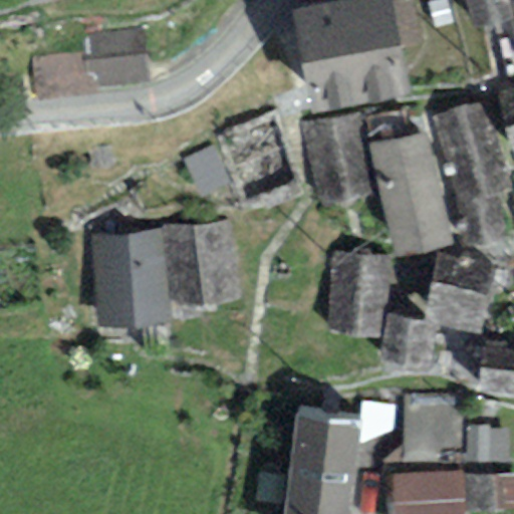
[(408,97),(400,47),(421,43),(412,0),(399,0),(391,2),(390,0),(350,0),(291,11),(310,115),(408,97)]
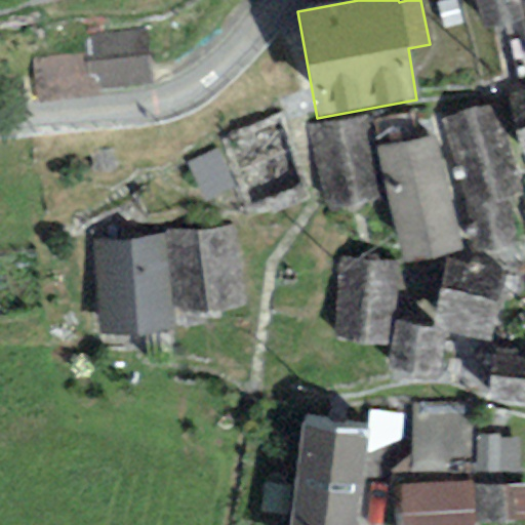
[(524,22),(524,13),(521,0),(474,0),(484,34),(524,22)]
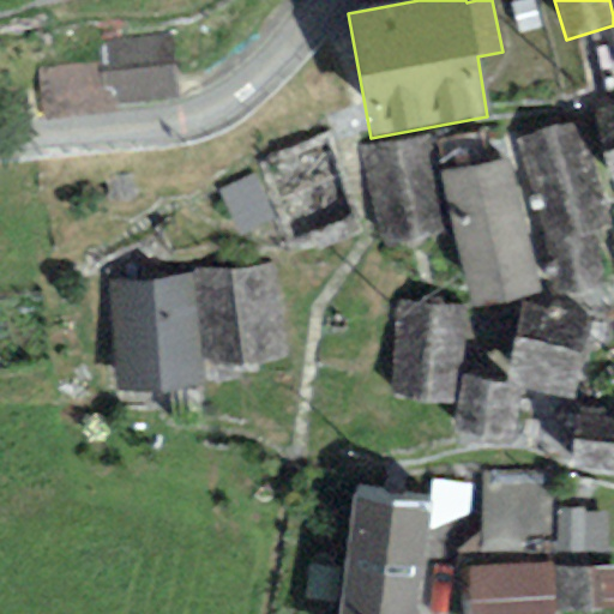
[(613,114),(594,121),(613,185),(613,114)]
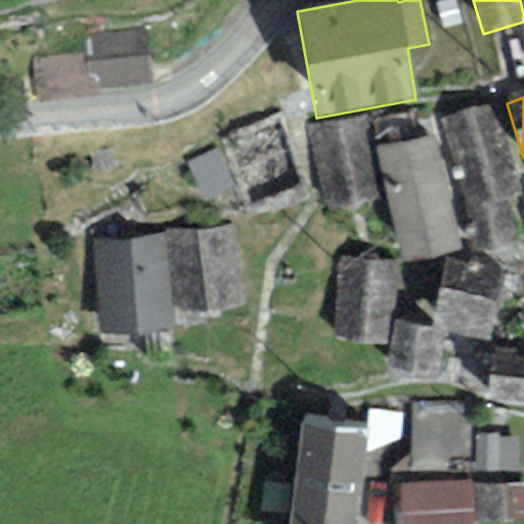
[(495,104),(439,121),(466,211),(505,200),(521,194),(495,104)]
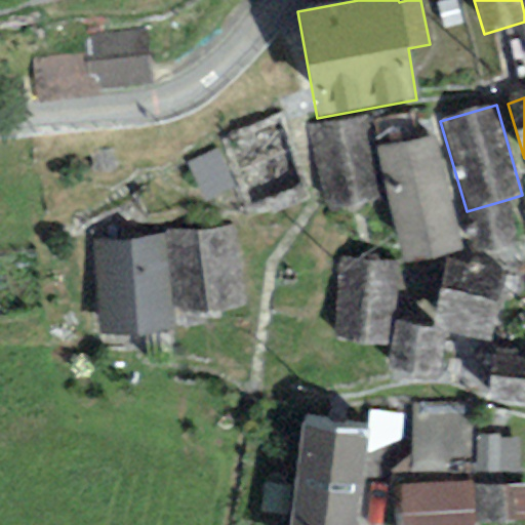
[(379,200),(364,115),(308,125),(323,210),(379,200)]
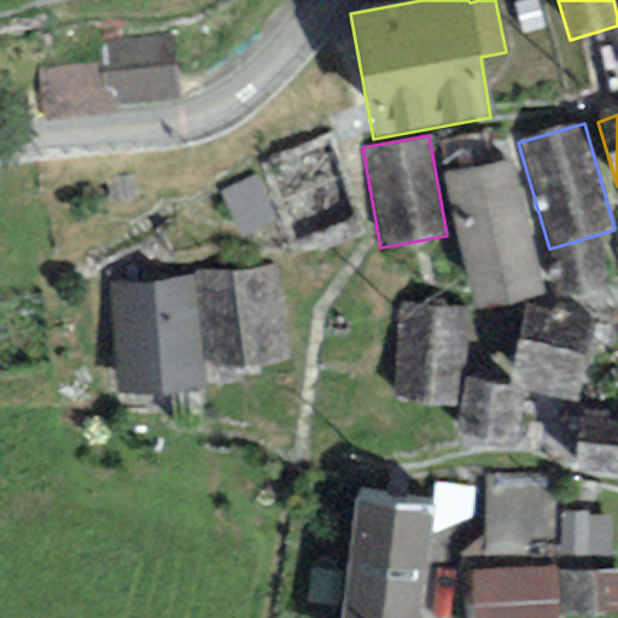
[(328,138),(263,163),(292,240),(357,216),(328,138)]
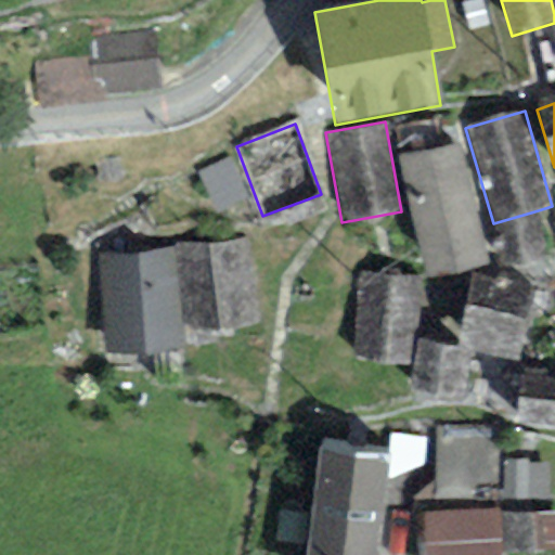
[(460,141),(397,156),(426,281),(488,266),(460,141)]
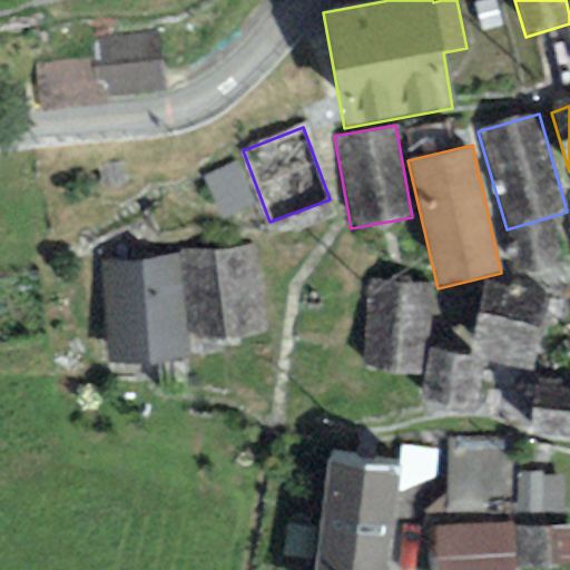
[(563,264),(549,217),(507,229),(520,276),(563,264)]
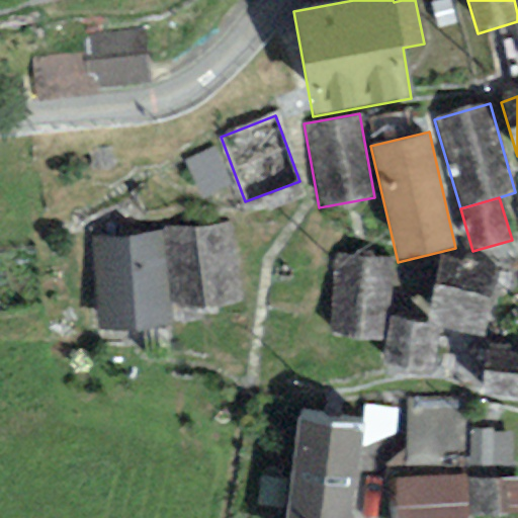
[(230,222),(163,231),(170,308),(238,300),(230,222)]
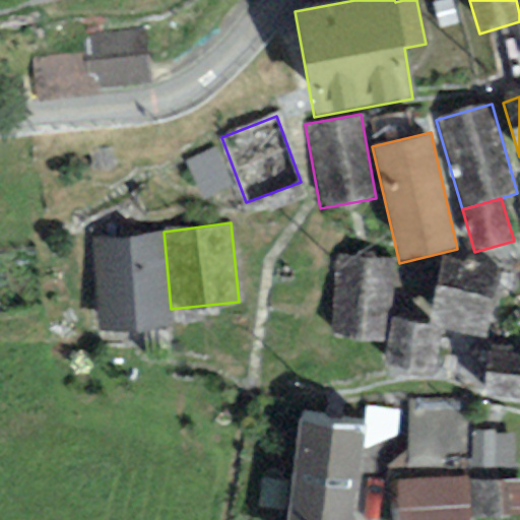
[(171,309),(164,232),(90,238),(100,332),(173,326),(171,309)]
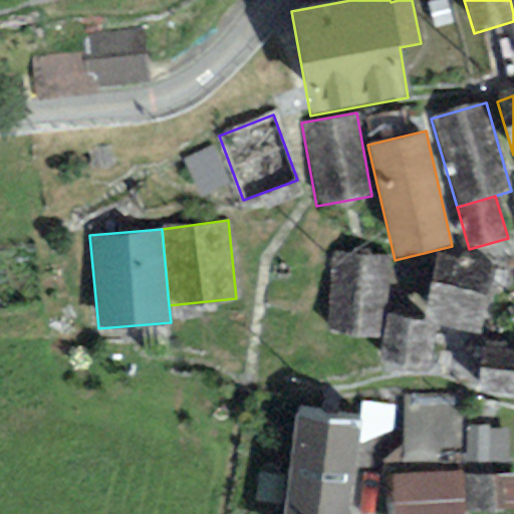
[(389,256),(330,253),(327,334),(379,337),(381,307),(387,307),(389,256)]
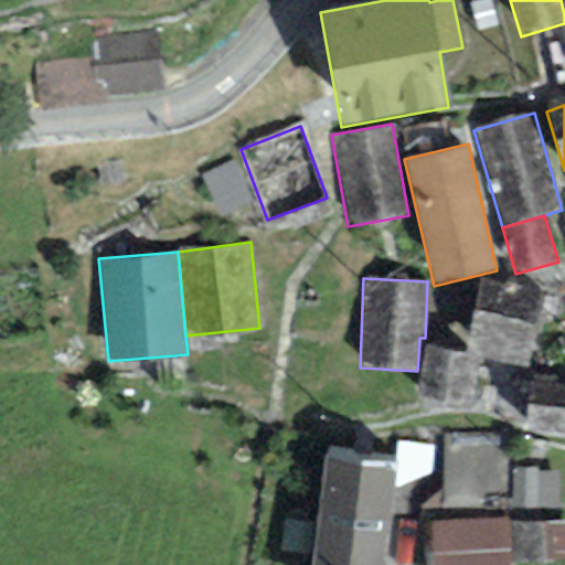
[(542,291),(479,279),(465,353),(479,355),(478,361),(528,370),(542,291)]
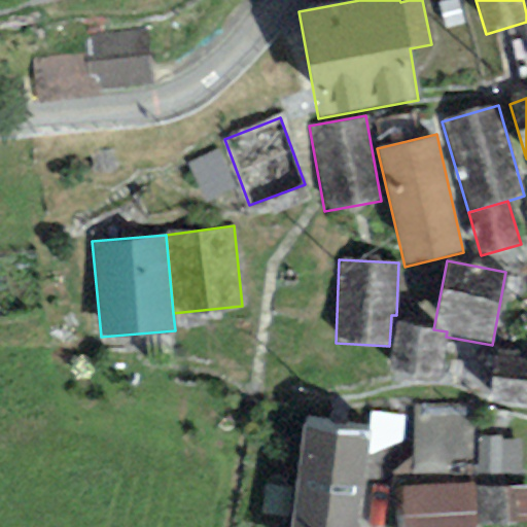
[(433,329),(396,321),(386,371),(436,381),(446,337),(447,331),(433,329)]
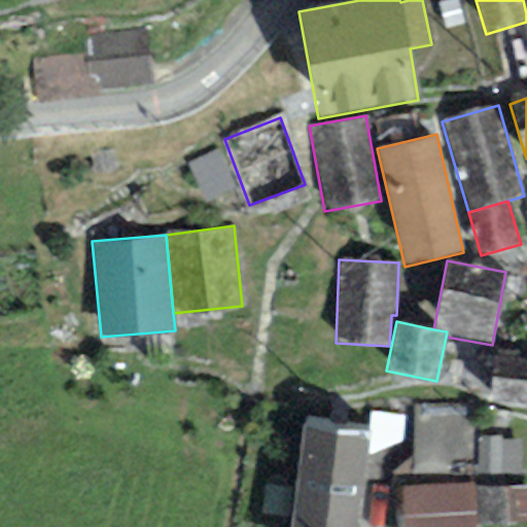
[(487,403),(526,408),(526,351),(495,347),(487,403)]
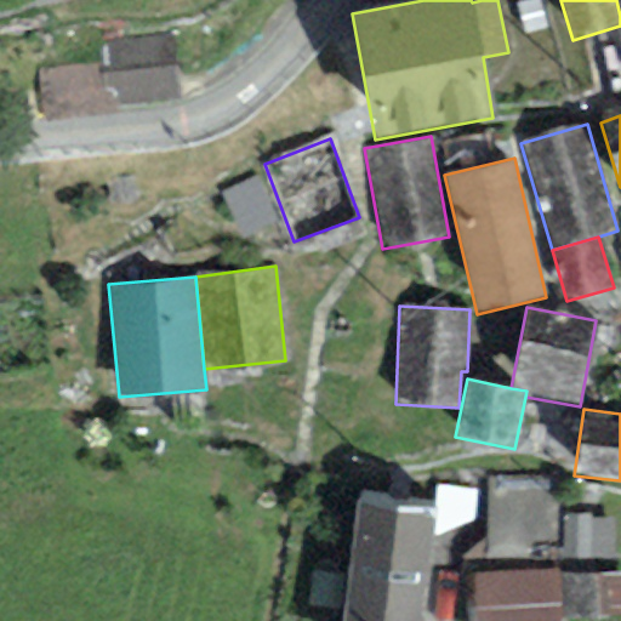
[(423,620),(438,510),(358,500),(342,620),(423,620)]
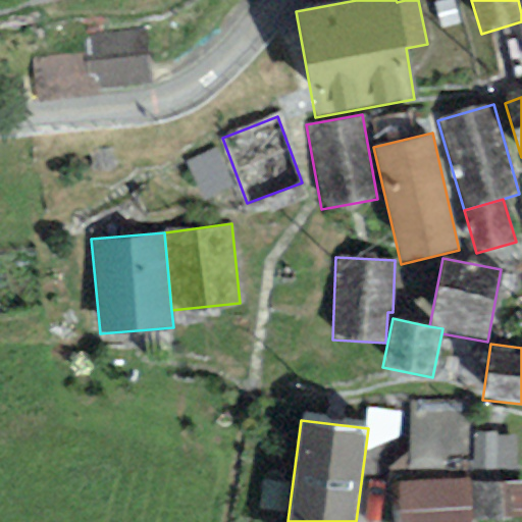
[(470,480),(398,481),(398,521),(470,521),(470,520),(469,484),(470,480)]
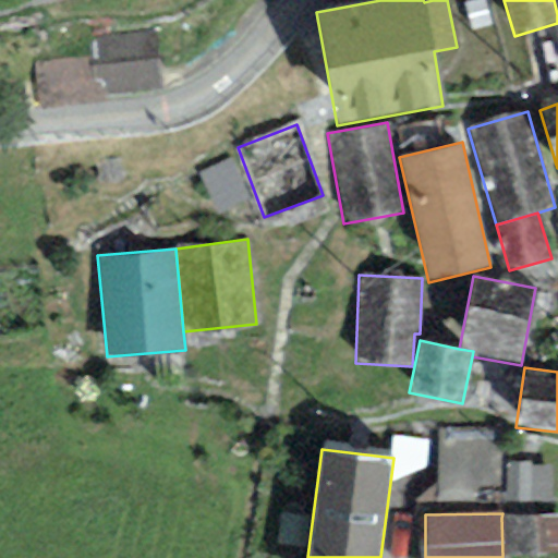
[(557,516),(501,518),(502,556),(557,554),(557,516)]
